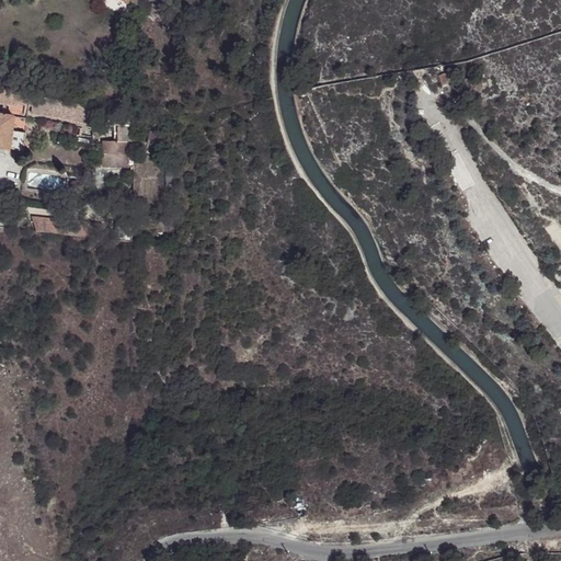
[(150,10),(161,16),(163,8),(153,2),(150,10)]
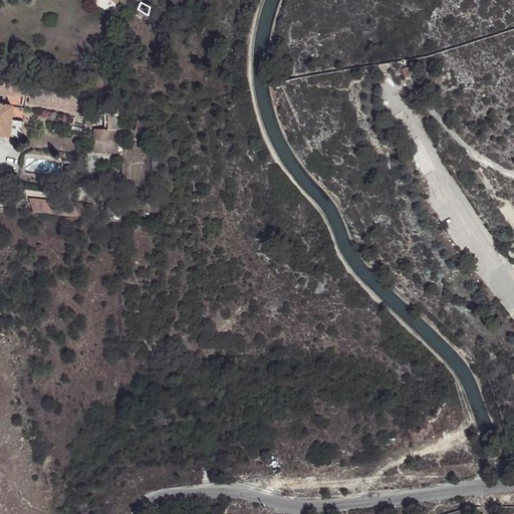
[(400,66),(404,75),(411,72),(407,63),(400,66)]
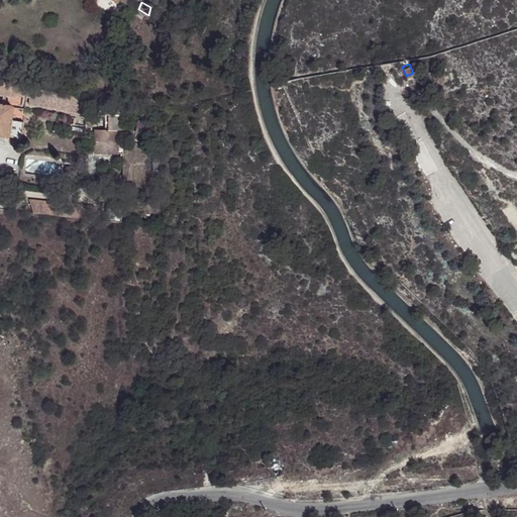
[(14,86),(0,84),(0,94),(12,97),(13,94),(24,96),(24,97),(29,98),(28,104),(83,112),(85,99),(69,96),(28,88),(14,86)]
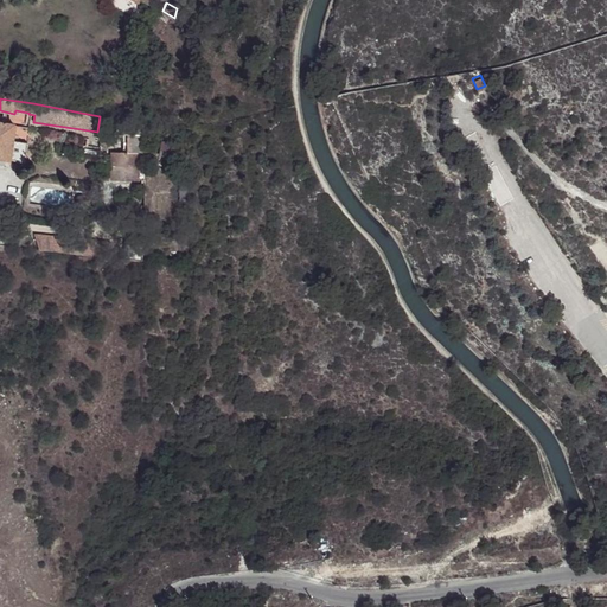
[(14,125),(0,122),(0,159),(25,163),(27,142),(12,140),(14,125)]
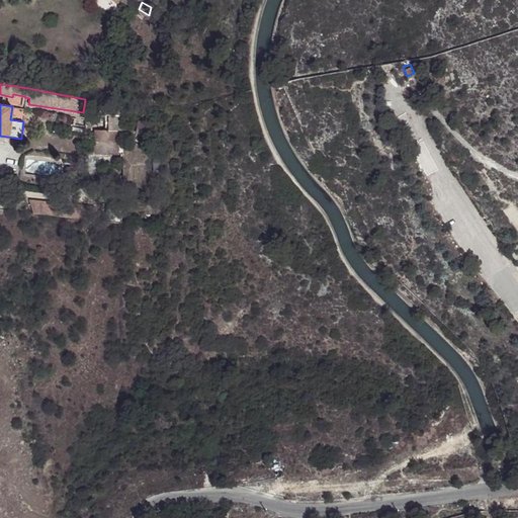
[(121,115),(122,105),(113,104),(113,114),(121,115)]
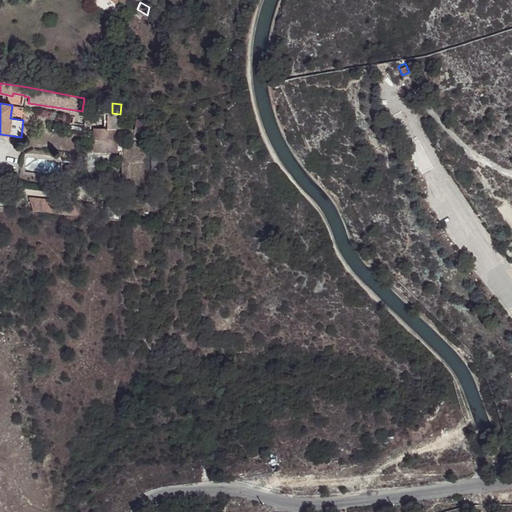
[(120,153),(120,129),(94,127),(93,151),(120,153)]
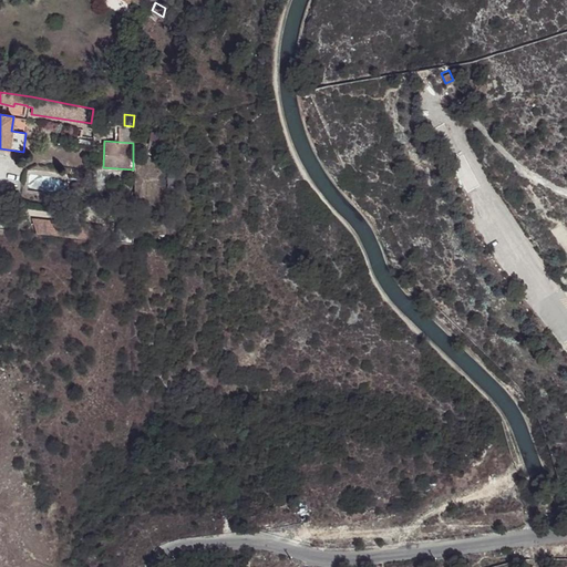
[(85,178),(83,189),(94,191),(94,154),(84,153),(85,178)]
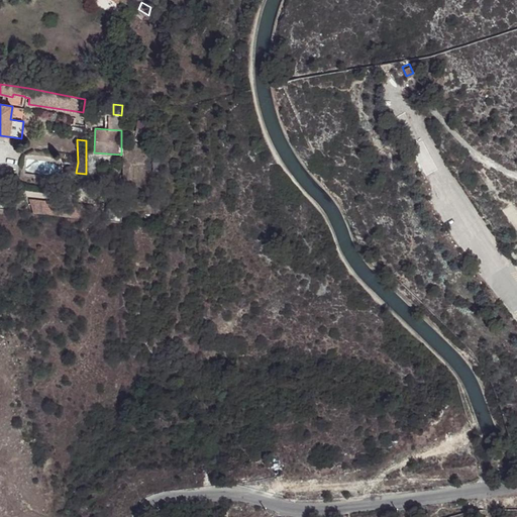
[(30,215),(86,215),(86,200),(30,200),(30,215)]
